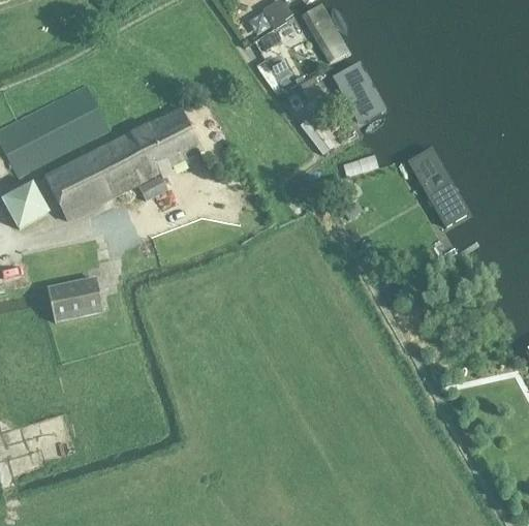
[(291,17),(279,0),(263,11),(274,29),(286,22),(285,21),(291,17)]
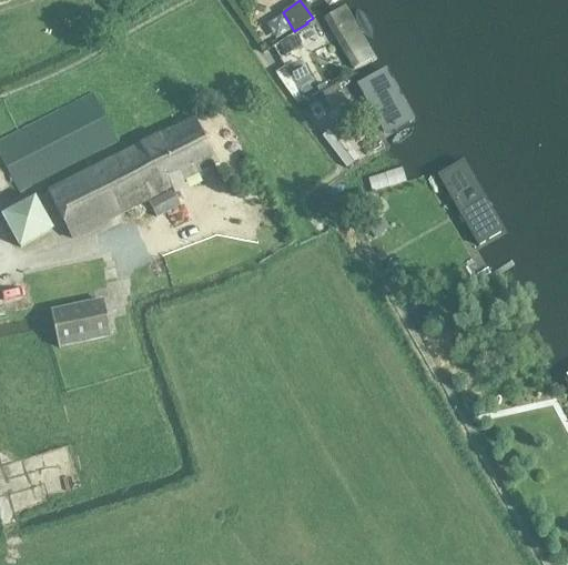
[(353,66),(378,51),(350,0),(324,16),(353,66)]
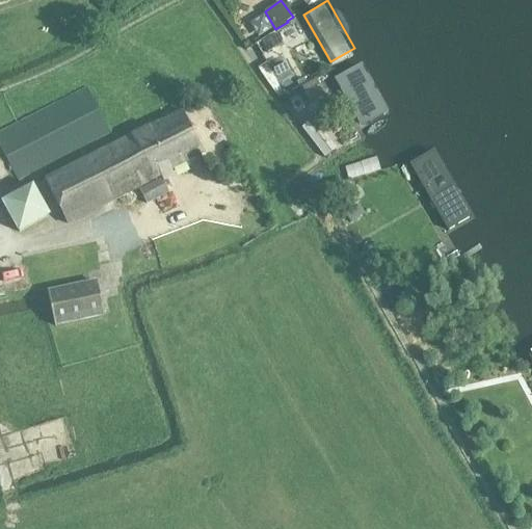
[(281,43),(275,33),(262,41),(267,50),(281,43)]
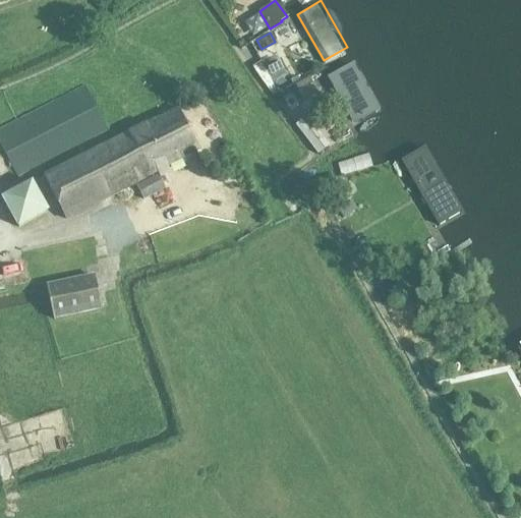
[(354,120),(381,106),(355,60),(329,74),(354,120)]
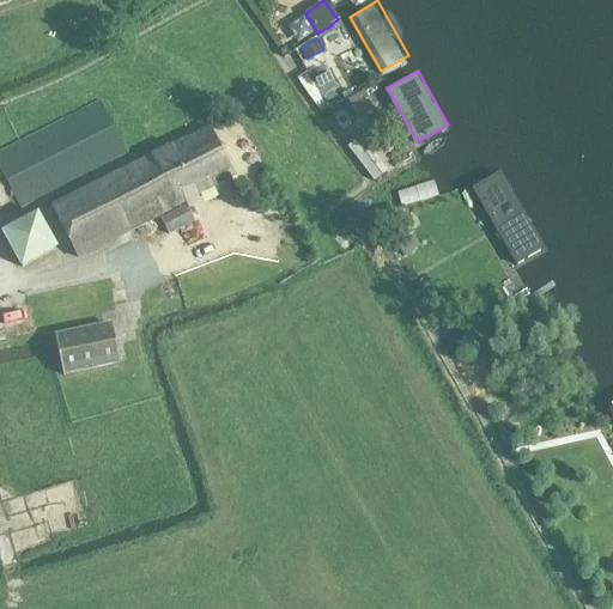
[(372,104),(364,89),(347,98),(357,114),(372,104)]
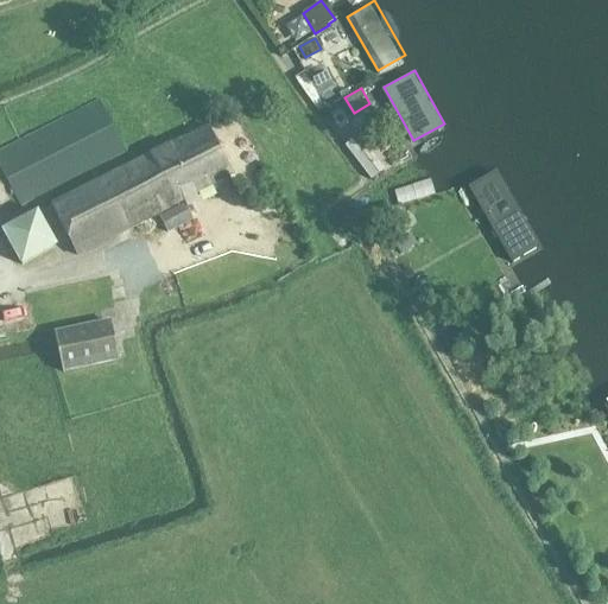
[(0,142),(0,163),(18,199),(122,147),(96,96),(0,142)]
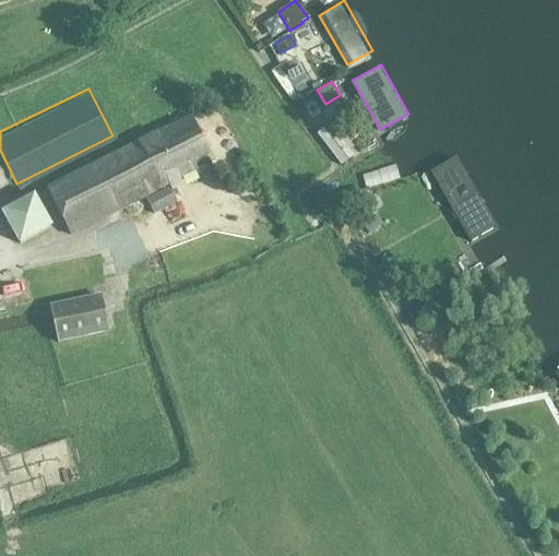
[(71,233),(211,160),(188,116),(47,187),(71,233)]
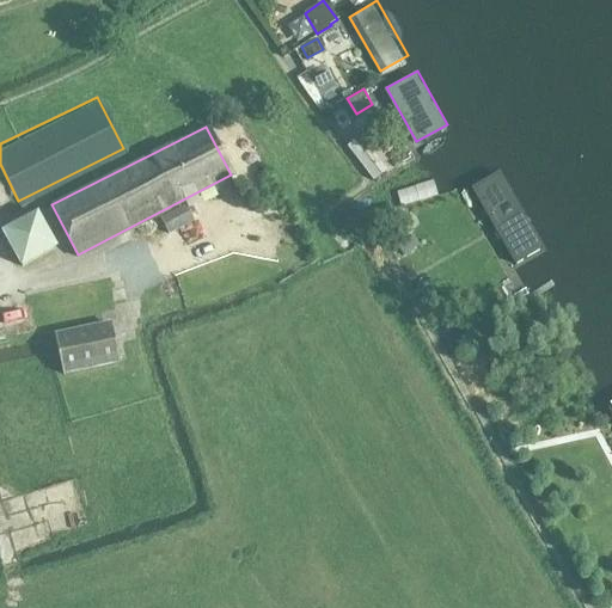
[(360,135),(347,146),(373,179),(386,170),(360,135)]
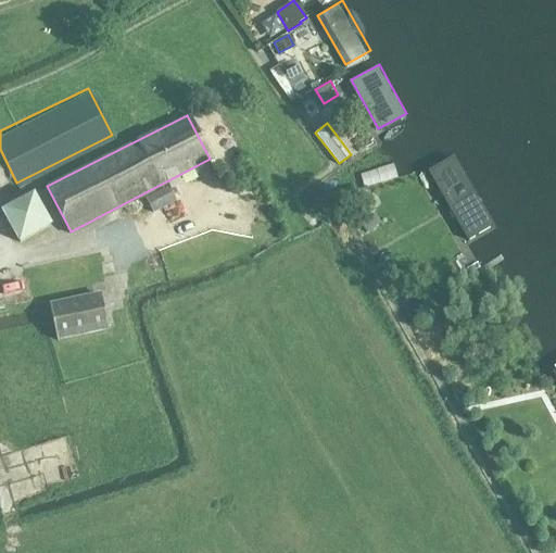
[(470,242),(497,226),(454,153),(427,170),(470,242)]
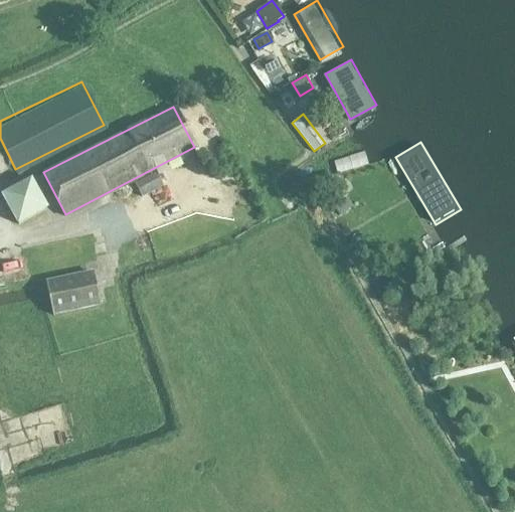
[(155,173),(135,184),(141,194),(161,183),(155,173)]
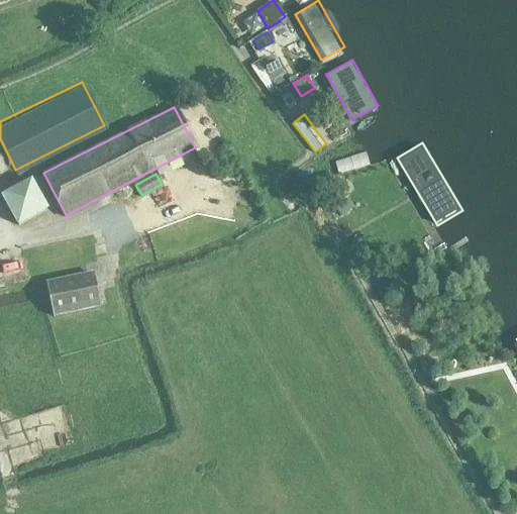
[(32,179),(4,194),(18,224),(47,207),(32,179)]
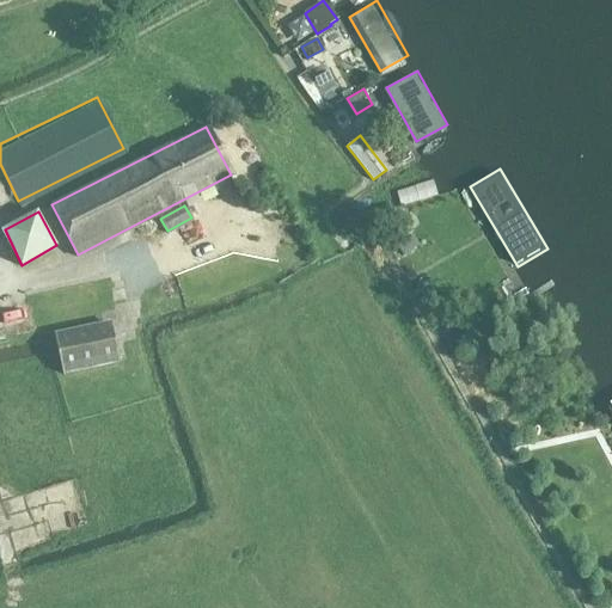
[(120,357),(111,320),(56,332),(65,369),(120,357)]
